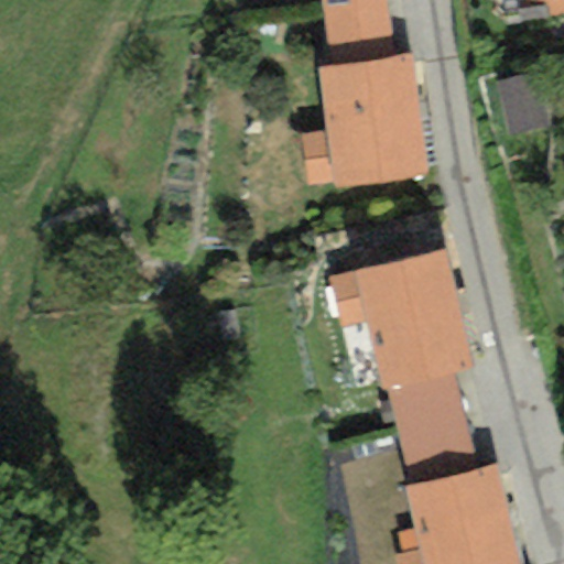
[(390,57),(382,0),(323,0),(331,64),(390,57)]
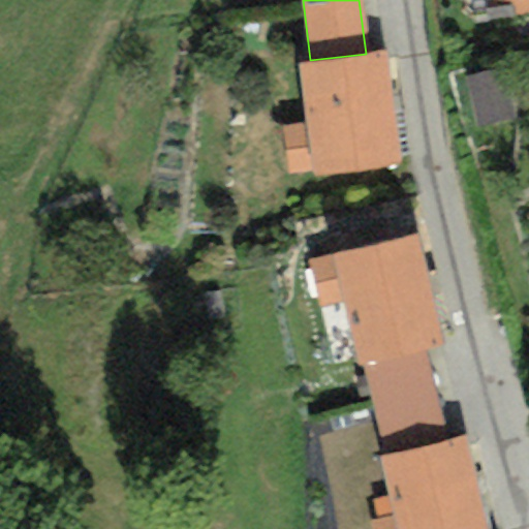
[(528,0),(465,0),(469,23),(528,11),(528,0)]
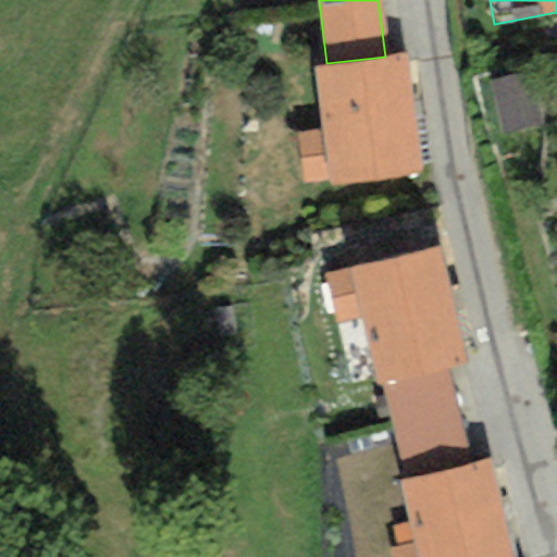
[(320,131),(297,134),(302,183),(326,180),(329,186),(419,174),(404,56),(385,57),(326,63),(311,67),(320,131)]
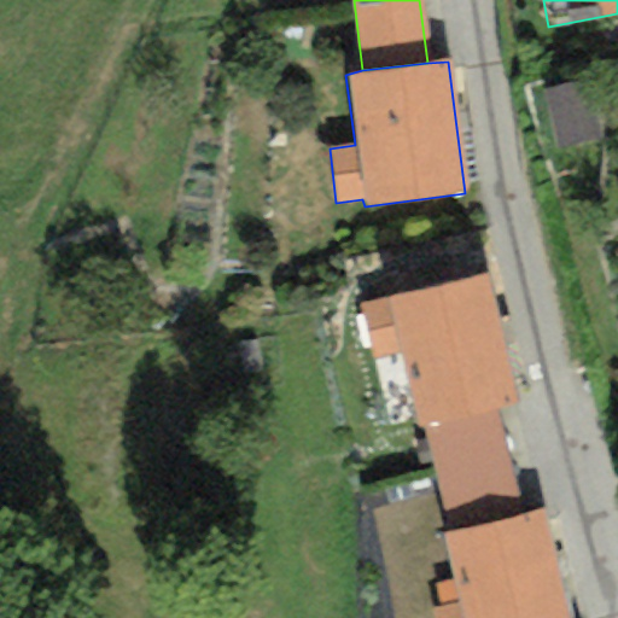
[(584,79),(541,89),(557,150),(600,139),(584,79)]
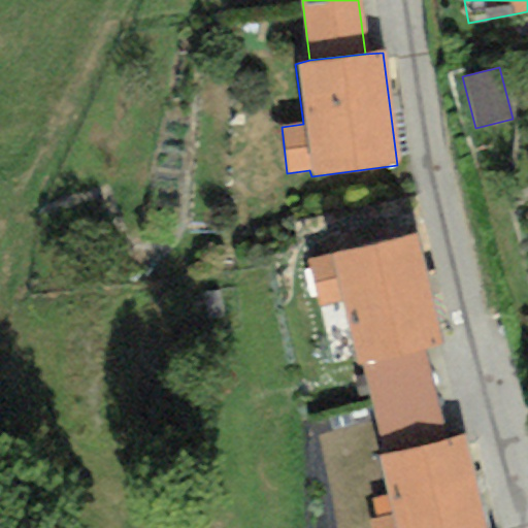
[(416,235),(308,260),(318,304),(340,299),(356,365),(362,365),(423,350),(440,345),(416,235)]
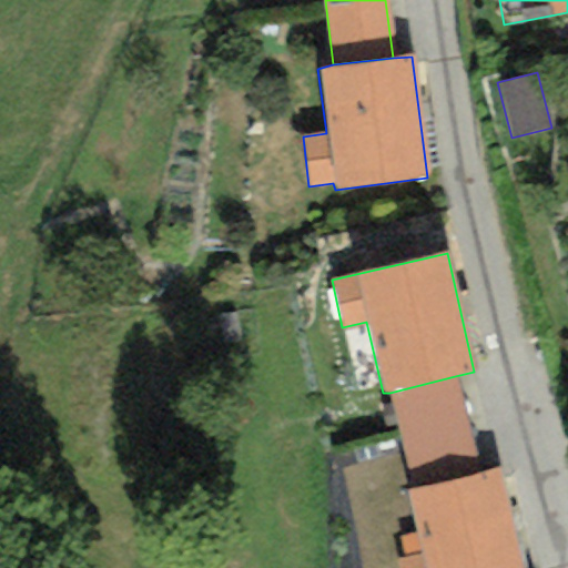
[(479,475),(455,376),(389,393),(414,490),(479,475)]
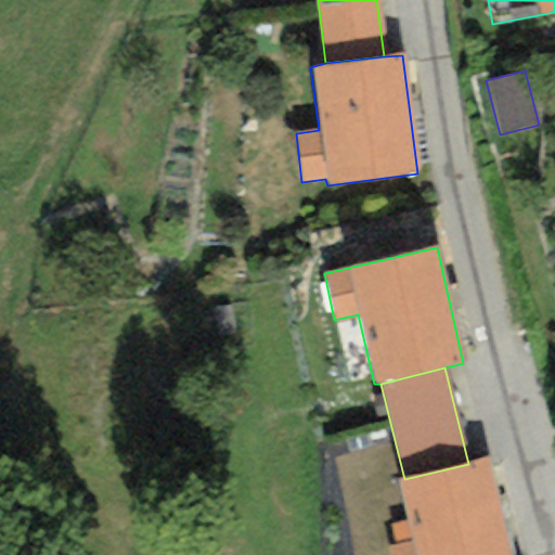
[(404,479),(397,481),(407,521),(389,526),(394,545),(385,547),(387,554),(510,554),(487,460),(468,464),(404,479)]
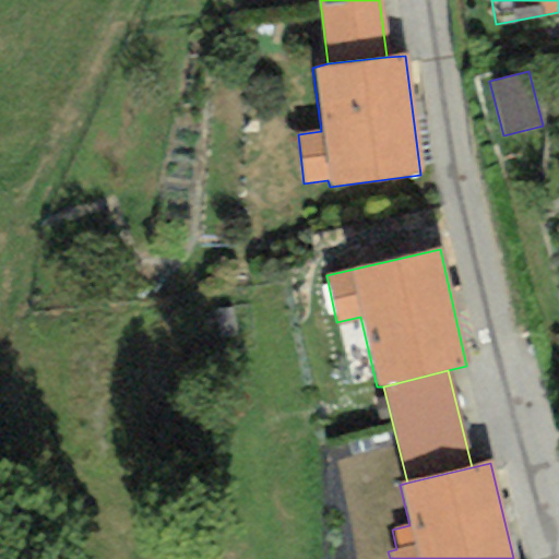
All buildings are outlined.
